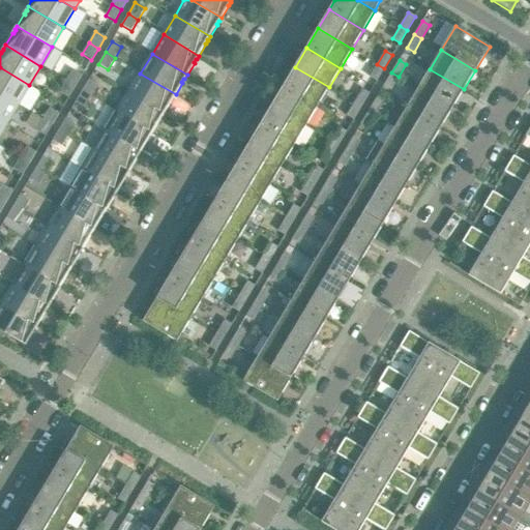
[(377,81),(384,68),(377,64),(370,77),(377,81)]
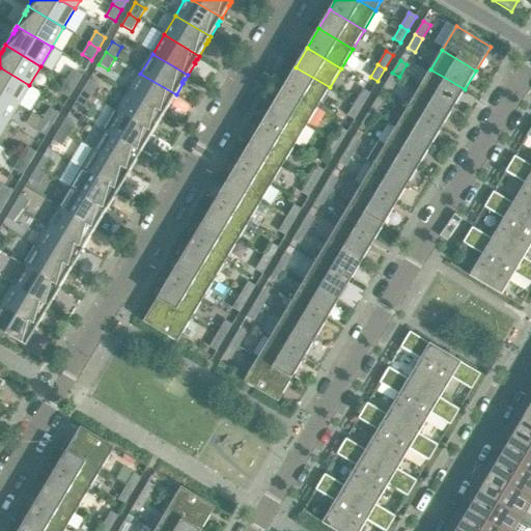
[(39,92),(29,85),(0,67),(0,94),(18,105),(28,111),(39,92)]
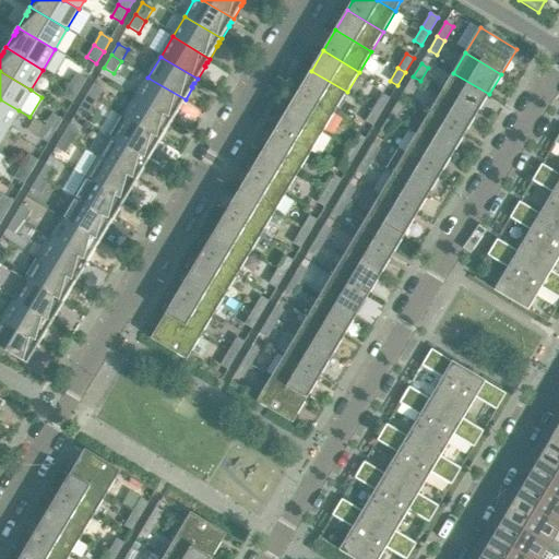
[(335,113),(347,92),(311,71),(299,91),(335,113)]
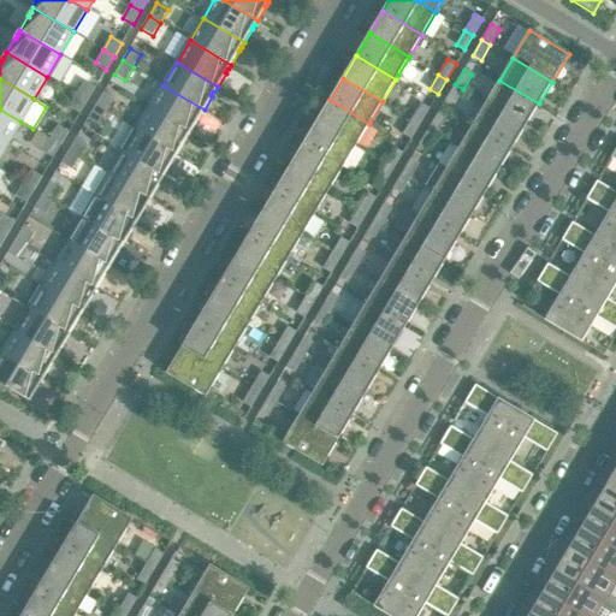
[(88,101),(95,88),(84,81),(76,95),(88,101)]
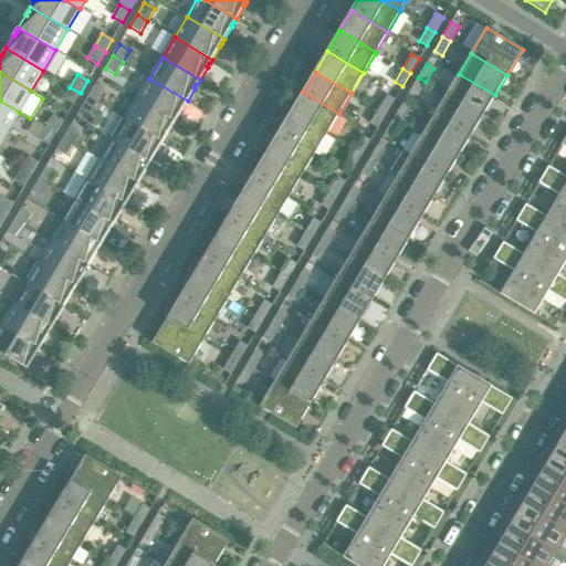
[(495,95),(459,74),(447,94),(483,116),(495,95)]
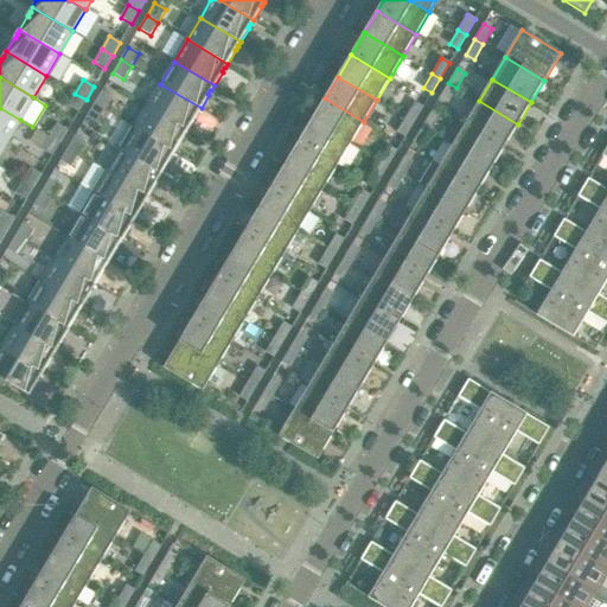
[(447,103),(457,88),(448,83),(440,98),(447,103)]
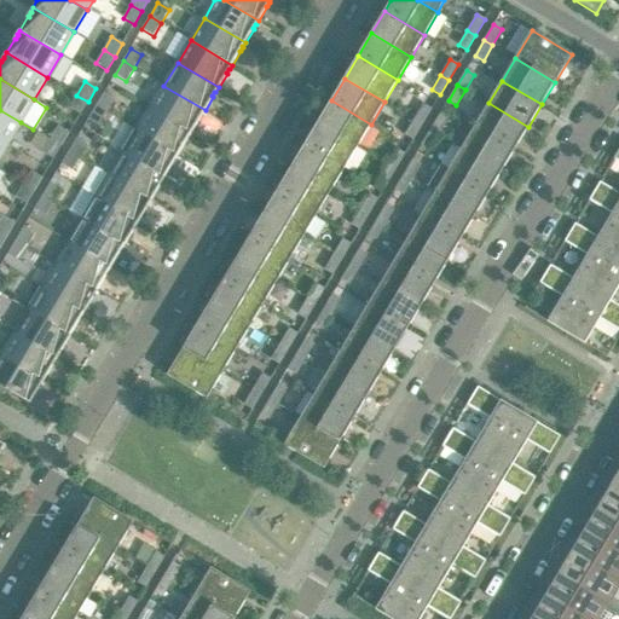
[(206,110),(163,86),(150,108),(191,133),(200,119),(198,119),(201,114),(202,115),(206,110)]
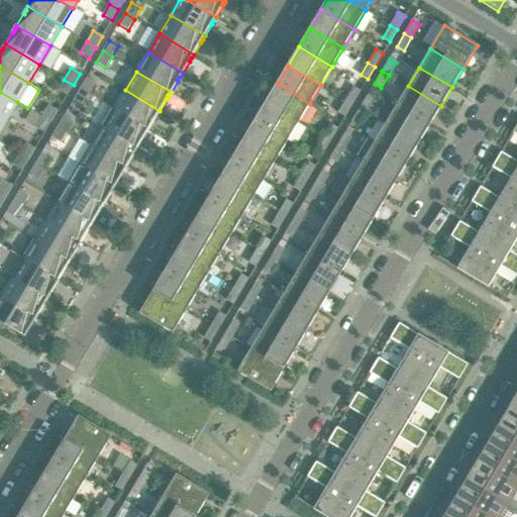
[(90,94),(96,84),(87,78),(80,89),(90,94)]
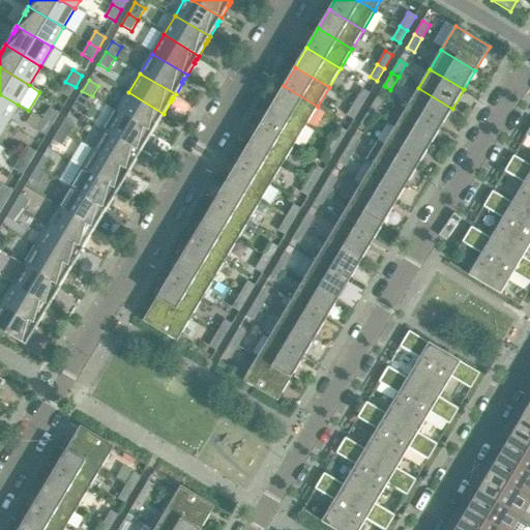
[(68,98),(76,87),(65,82),(59,92),(68,98)]
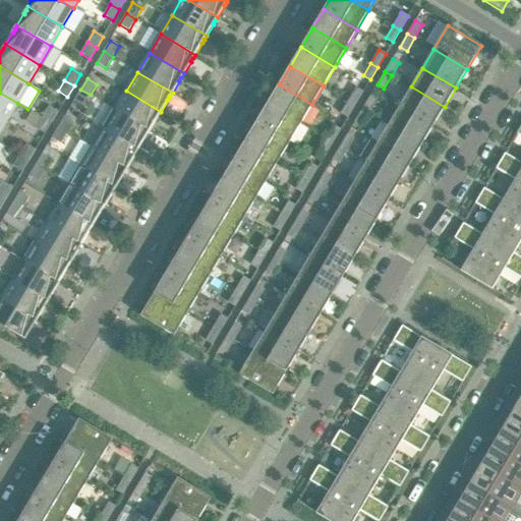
[(301,123),(312,105),(279,84),(268,104),(301,123)]
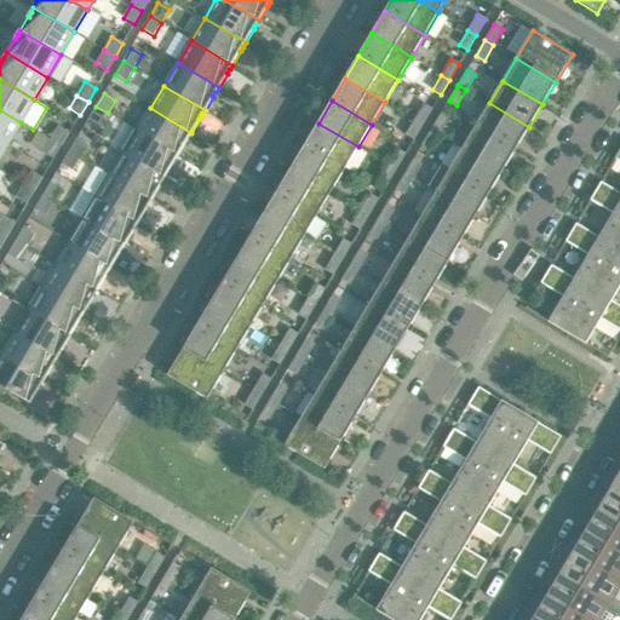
[(529,127),(489,103),(476,126),(516,149),(529,127)]
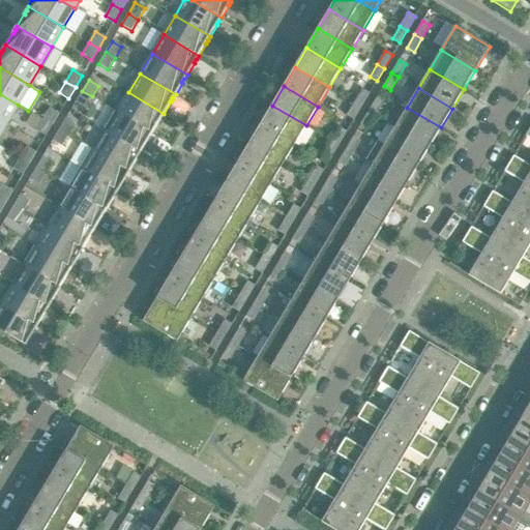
[(361,107),(370,94),(362,89),(354,102),(361,107)]
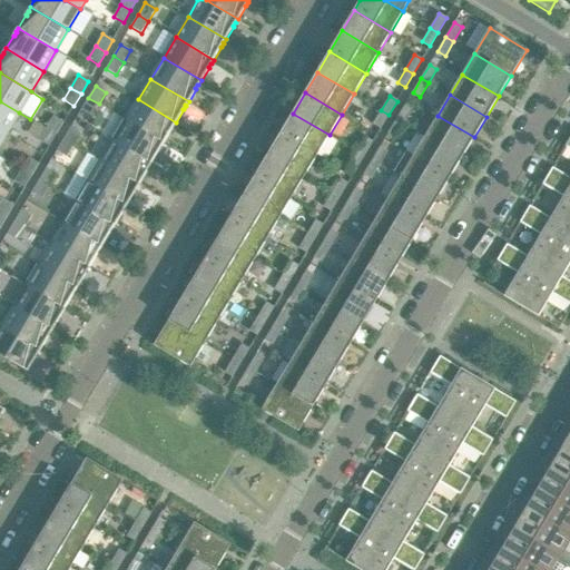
[(91,116),(99,104),(88,98),(81,110),(91,116)]
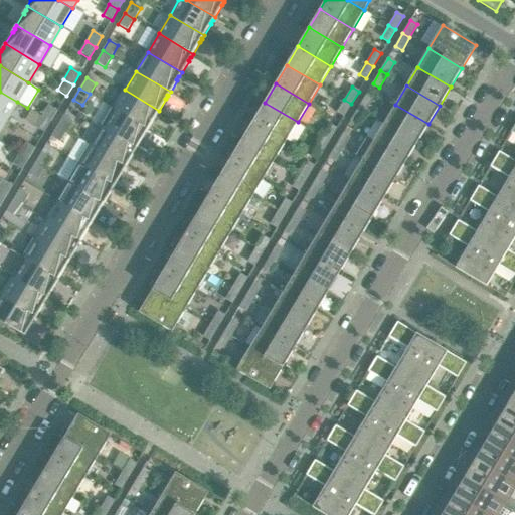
[(159,111),(125,90),(114,109),(148,129),(155,118),(154,117),(156,114),(157,114),(159,111)]
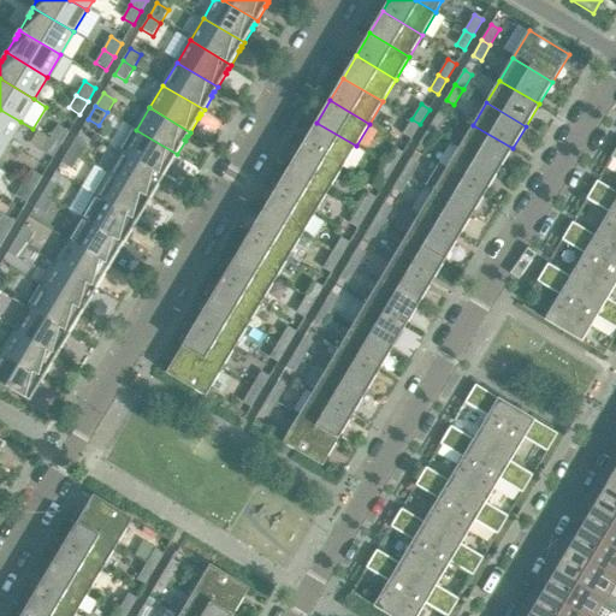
[(21,122),(0,110),(0,138),(7,143),(21,122)]
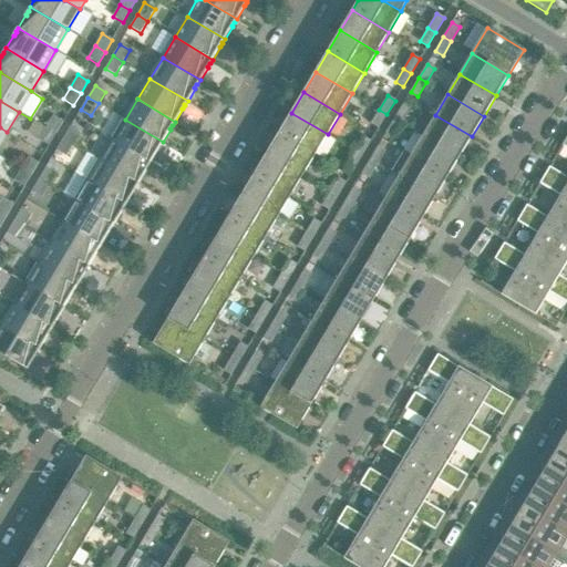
[(402,123),(410,110),(402,105),(394,119),(402,123)]
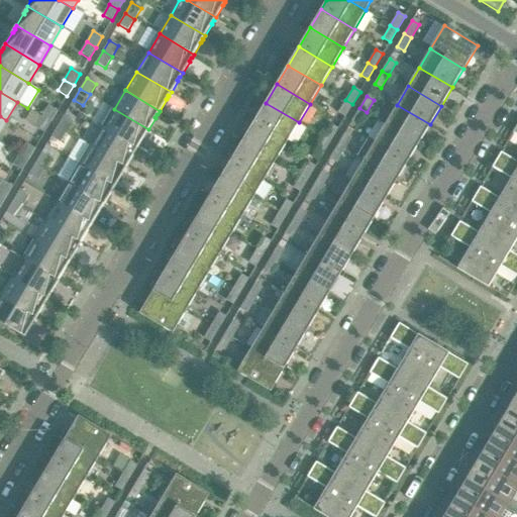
[(345,117),(352,104),(345,100),(338,113),(345,117)]
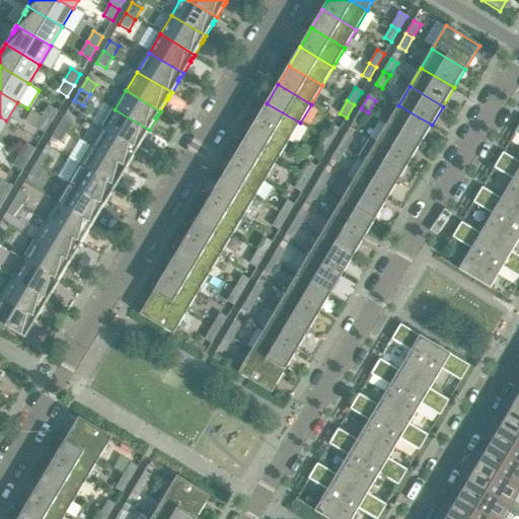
[(149,130),(115,109),(103,102),(93,122),(103,128),(138,149),(145,137),(144,137),(146,133),(147,134),(149,130)]
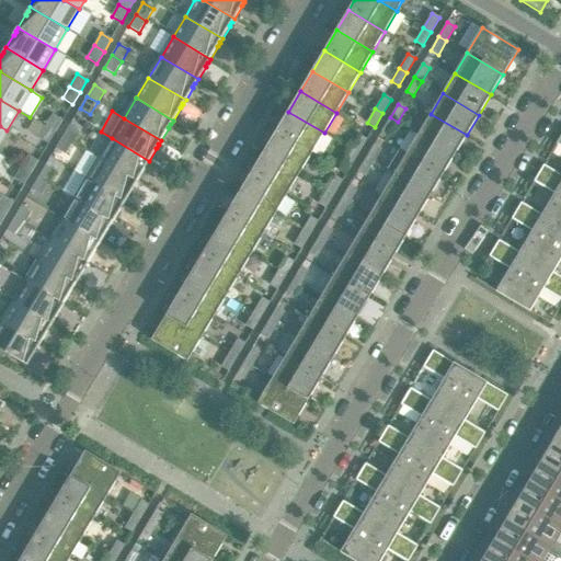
[(312,153),(324,133),(288,112),(275,132),(312,153)]
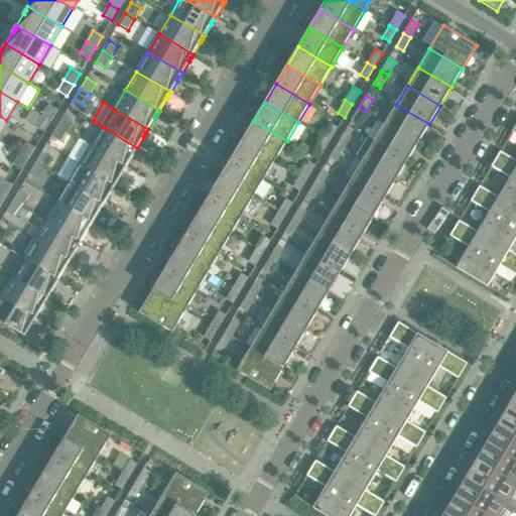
[(429,124),(396,105),(385,123),(418,143),(429,124)]
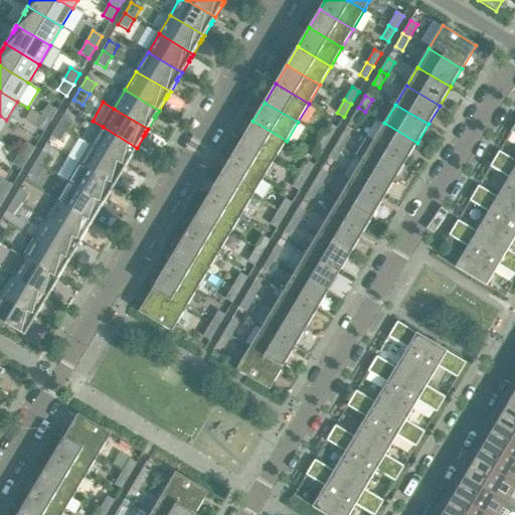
[(51,122),(57,111),(48,106),(41,117),(51,122)]
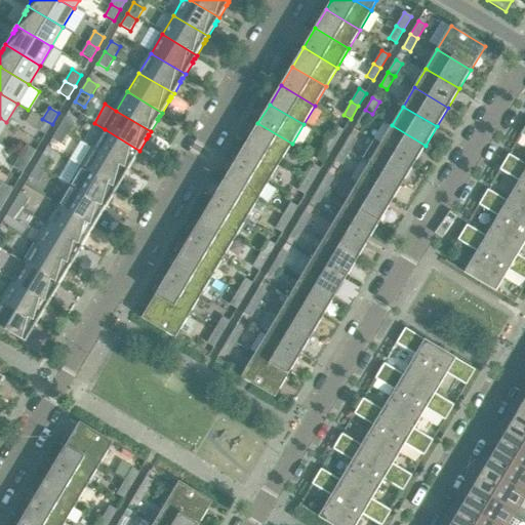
[(364,127),(372,114),(365,110),(357,123),(364,127)]
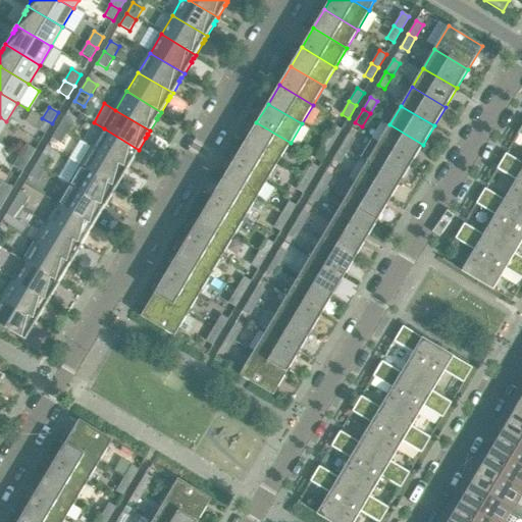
[(67,133),(74,122),(65,116),(58,127),(67,133)]
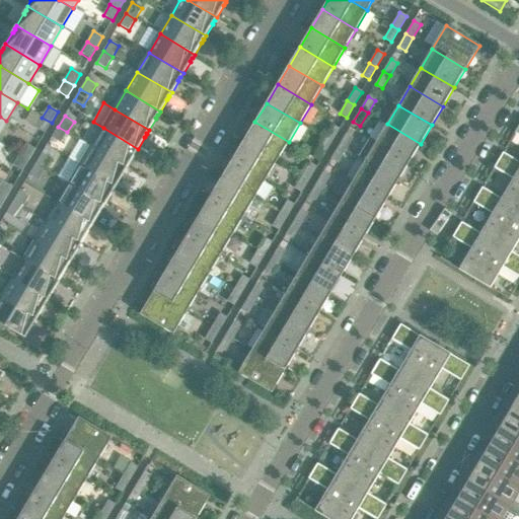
[(45,134),(52,123),(42,118),(35,128),(45,134)]
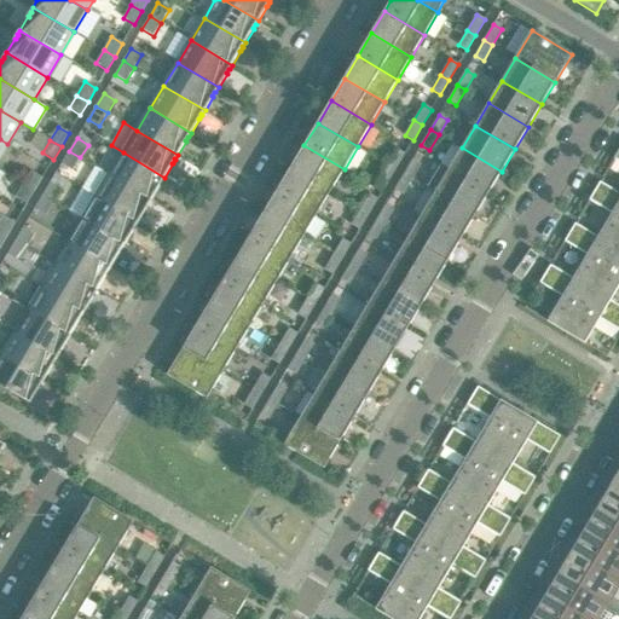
[(330,192),(345,169),(304,145),(290,168),(330,192)]
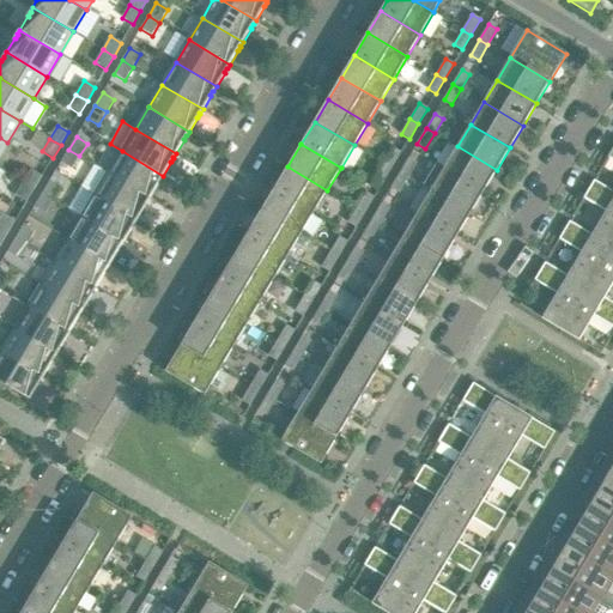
[(497,170),(457,146),(444,169),(484,193),(497,170)]
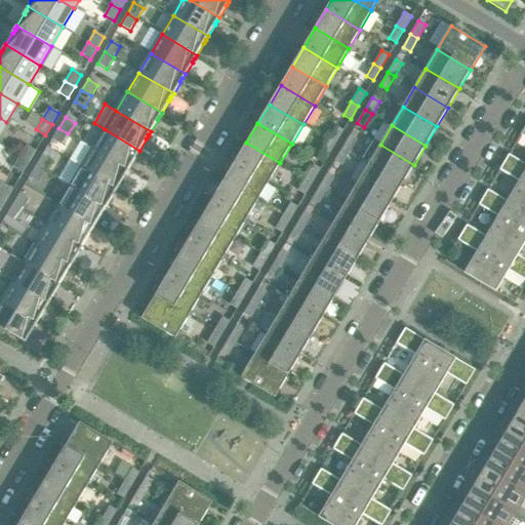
[(335,144),(342,131),(336,127),(331,134),(321,128),(318,133),(328,139),(335,144)]
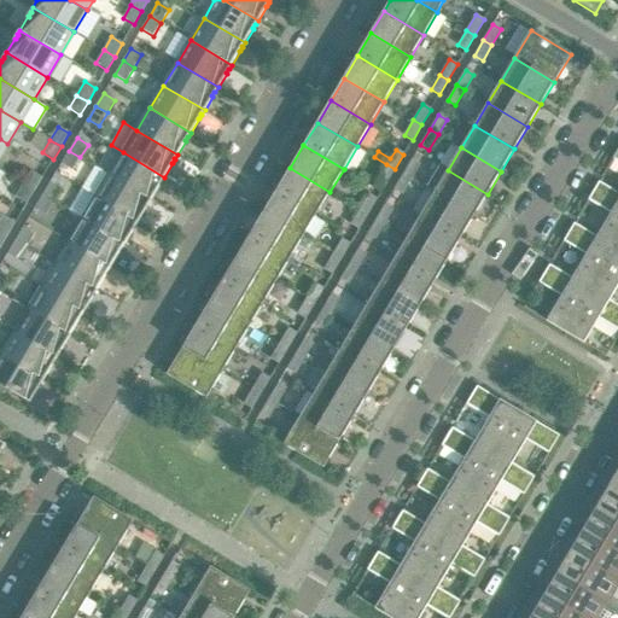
[(73,170),(80,157),(69,151),(62,164),(73,170)]
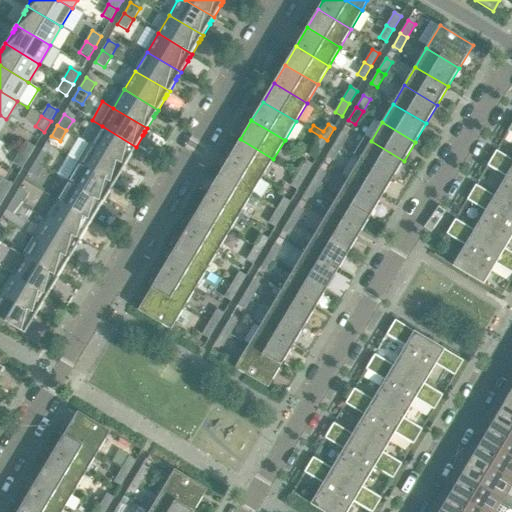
[(136,147),(102,126),(91,145),(125,165),(132,154),(131,153),(133,150),(134,150),(136,147)]
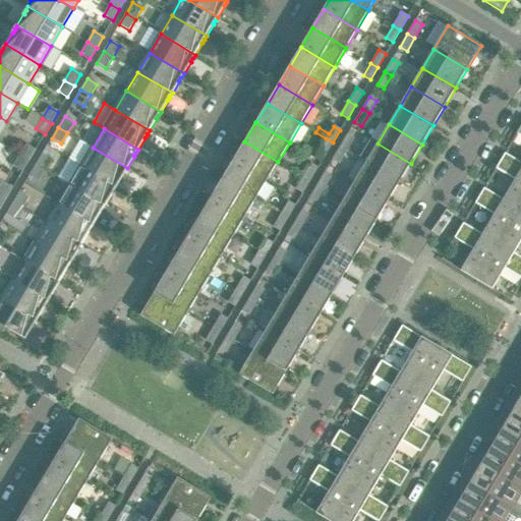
[(347,151),(354,138),(347,134),(340,147),(347,151)]
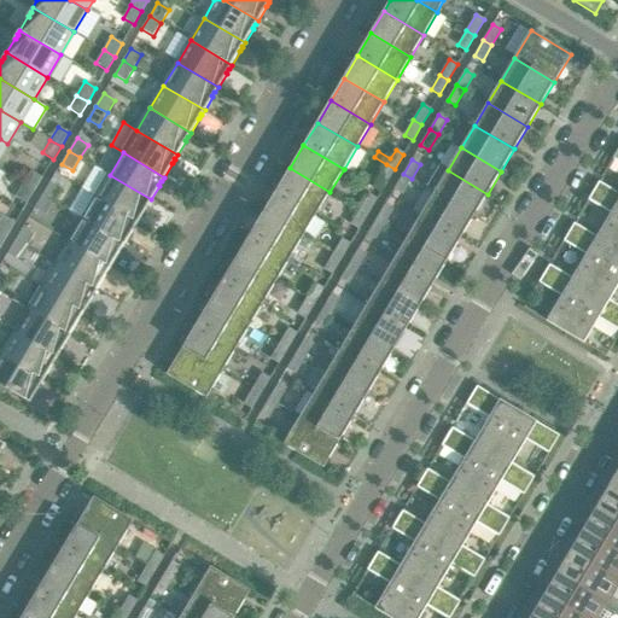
[(385,185),(395,169),(386,164),(378,180),(385,185)]
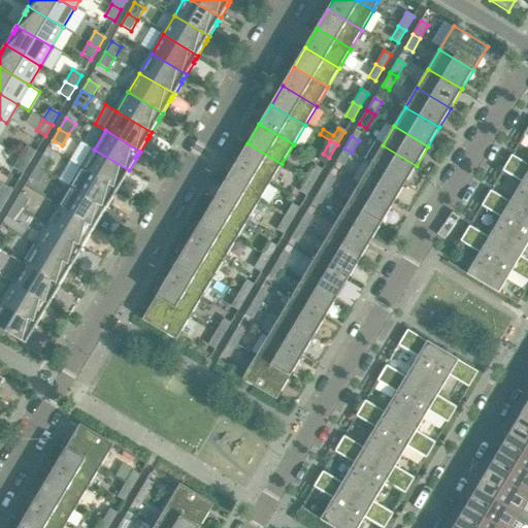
[(270,183),(282,164),(248,143),(236,162),(270,183)]
